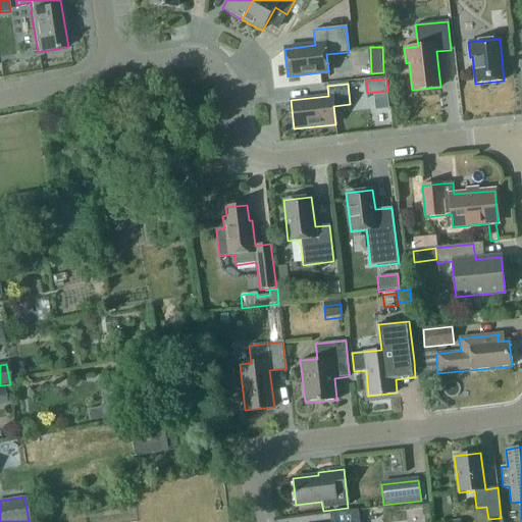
[(359,521),(358,511),(329,514),(329,521),(359,521)]
